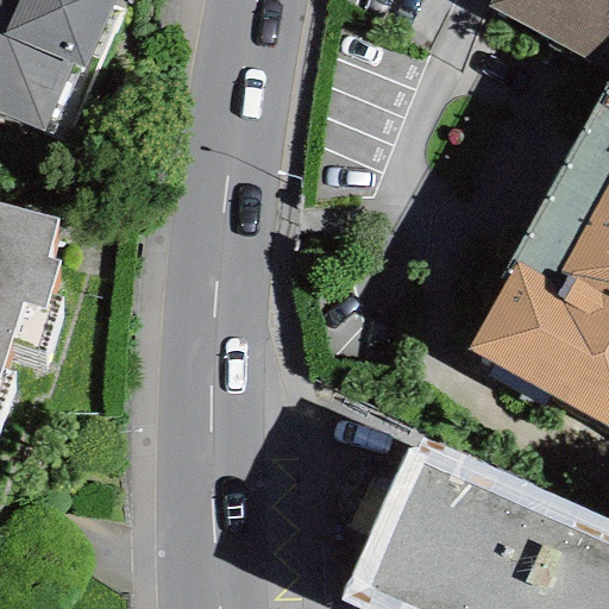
[(0,0),(0,149),(43,168),(66,117),(85,120),(119,41),(39,0),(0,0)]
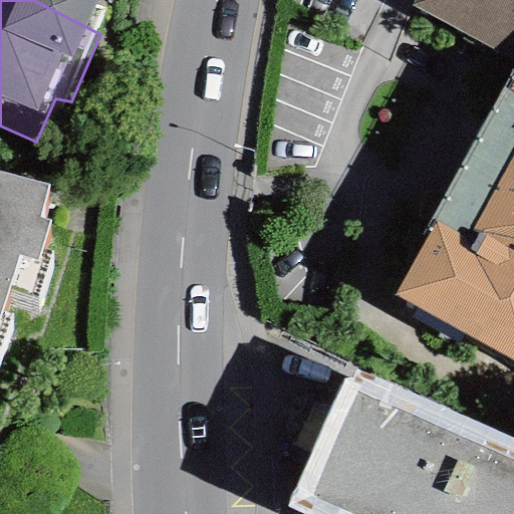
[(513,0),(410,0),(409,2),(513,63),(513,62),(513,0)]
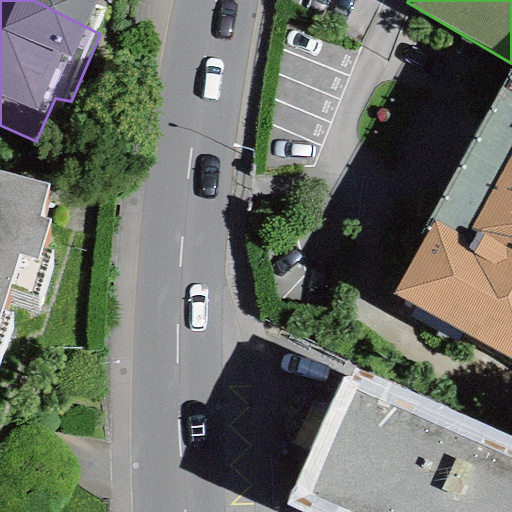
[(511,62),(511,63),(421,226),(429,230),(393,294),(511,359),(511,62)]
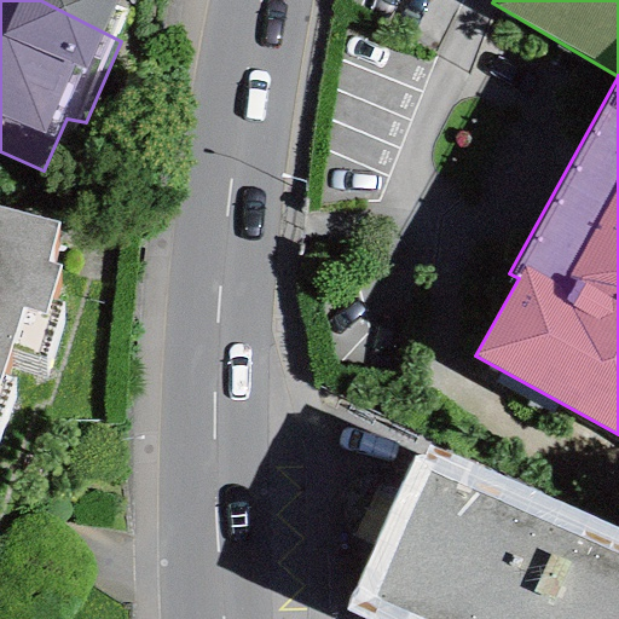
[(58,295),(0,276),(0,443),(23,374),(45,381),(59,335),(46,330),(58,295)]
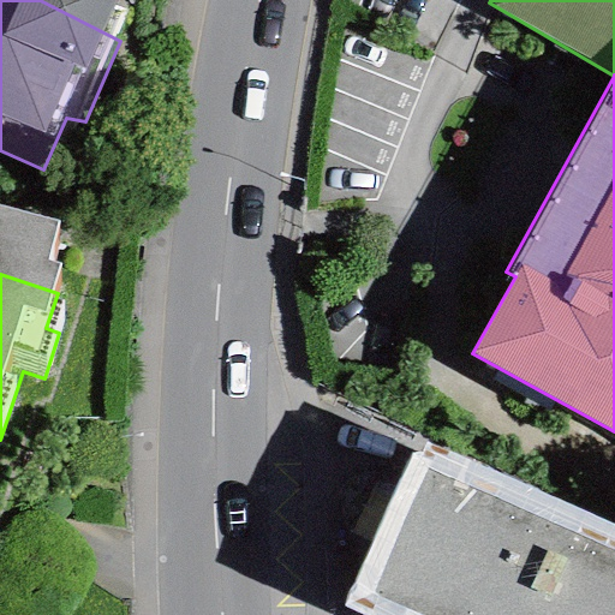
[(614,614),(614,526),(418,440),(341,607),(360,614),(614,614)]
